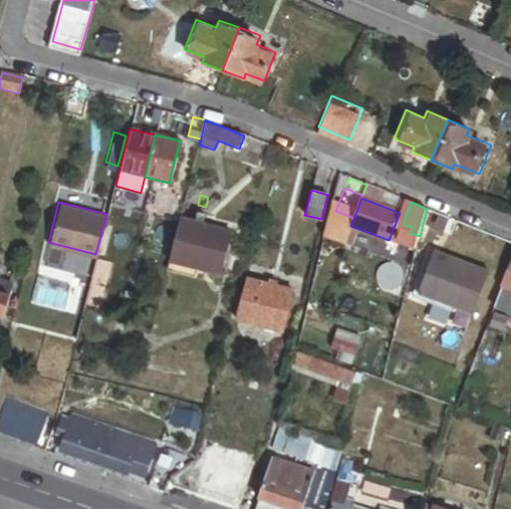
[(220,257),(231,215),(185,203),(173,245),(220,257)]
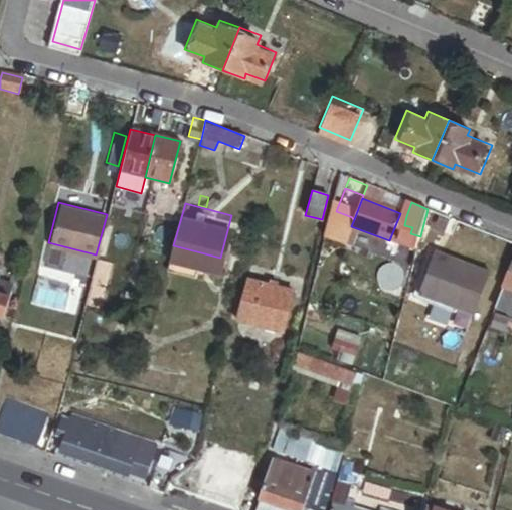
[(352,218),(352,217),(336,211),(335,210),(327,229),(344,236),(352,218)]
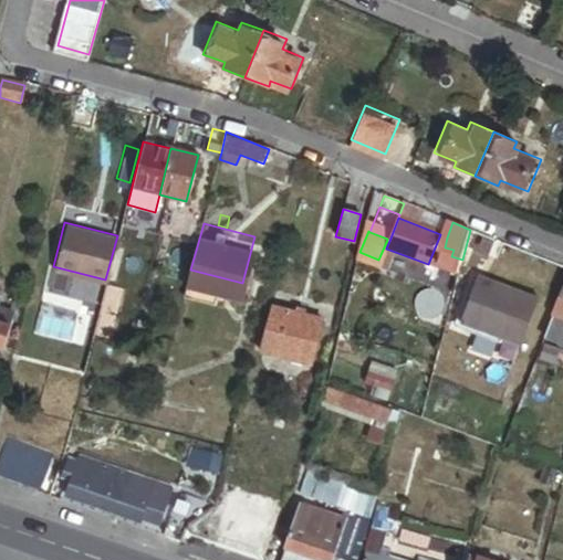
[(451,256),(454,250),(445,247),(447,238),(440,234),(428,264),(459,276),(462,260),(451,256)]
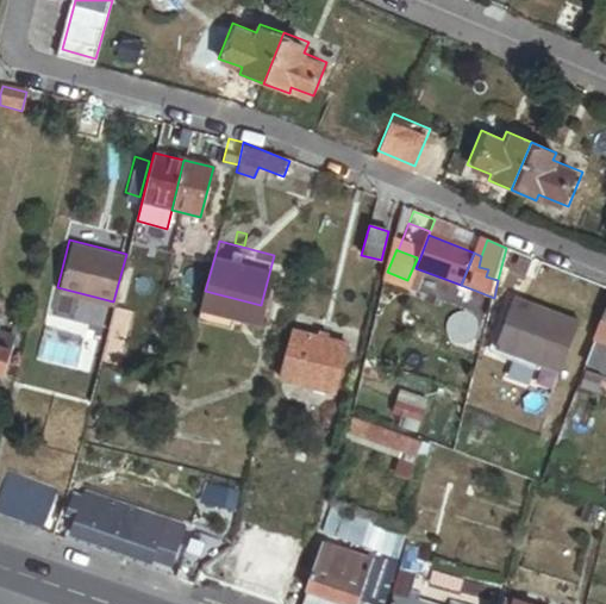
[(605,294),(589,340),(605,344),(605,294)]
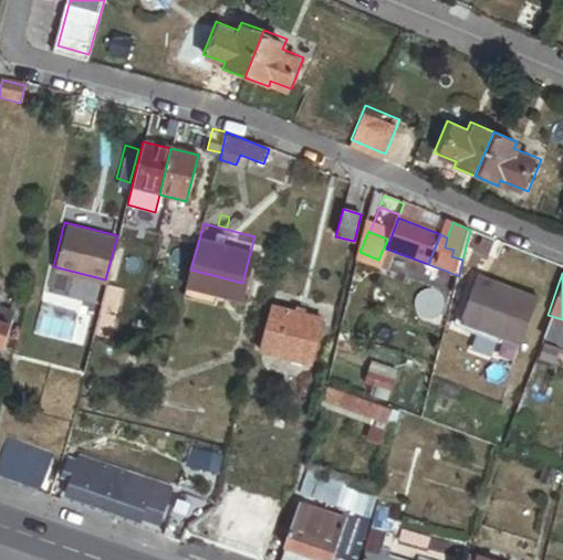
[(524,346),(542,298),(481,275),(464,324),(524,346)]
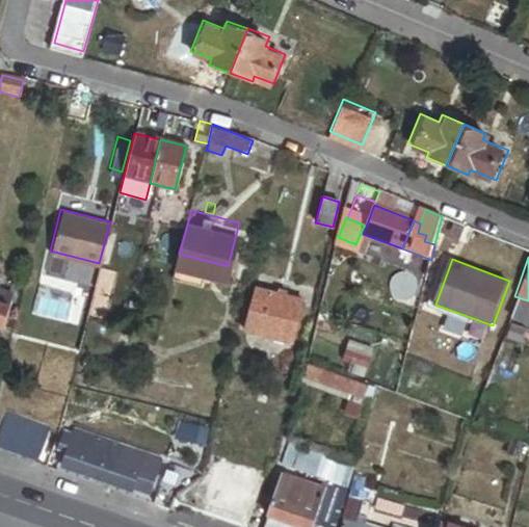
[(292,345),(302,312),(253,296),(242,330),(292,345)]
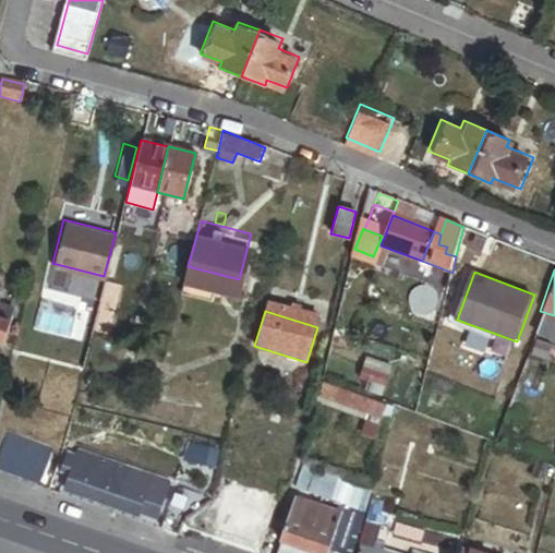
[(0,317),(0,340),(2,341),(9,321),(0,317)]
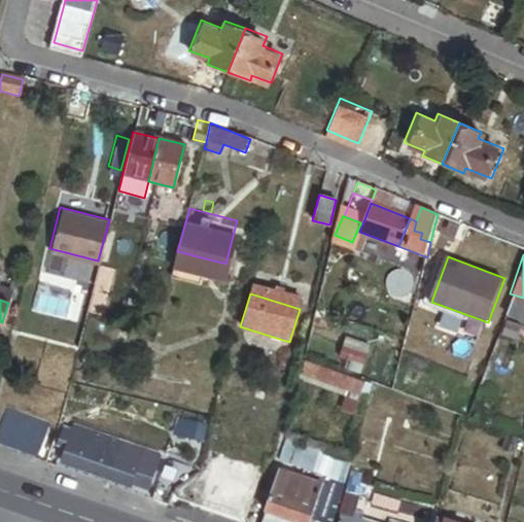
[(394,367),(344,347),(340,357),(353,362),(351,369),(388,383),(394,367)]
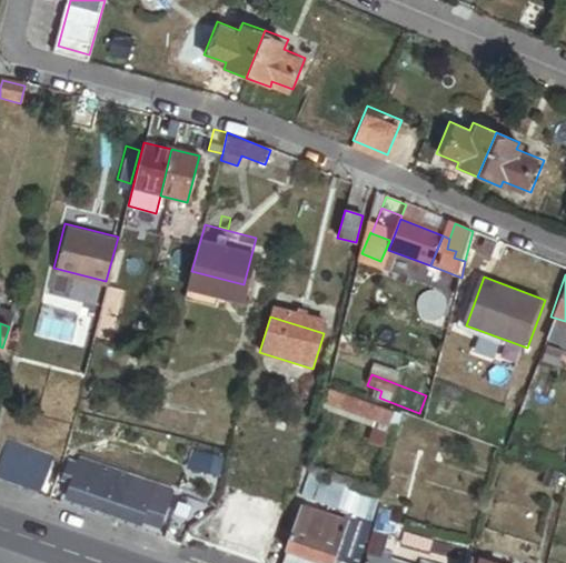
[(389,450),(399,412),(328,385),(321,405),(374,425),(367,441),(389,450)]
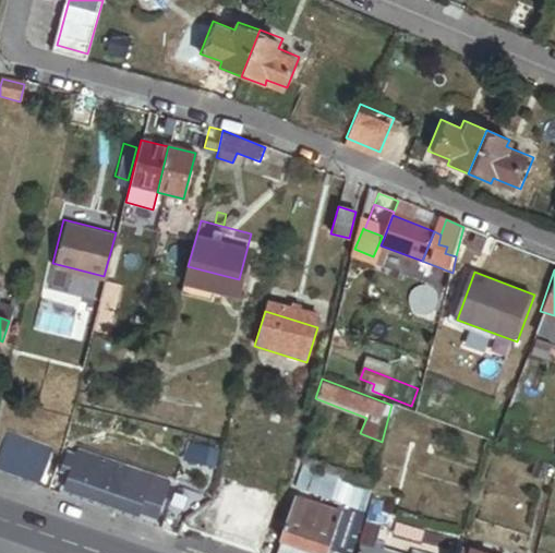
[(0,466),(36,478),(48,443),(3,429),(0,439),(0,466)]
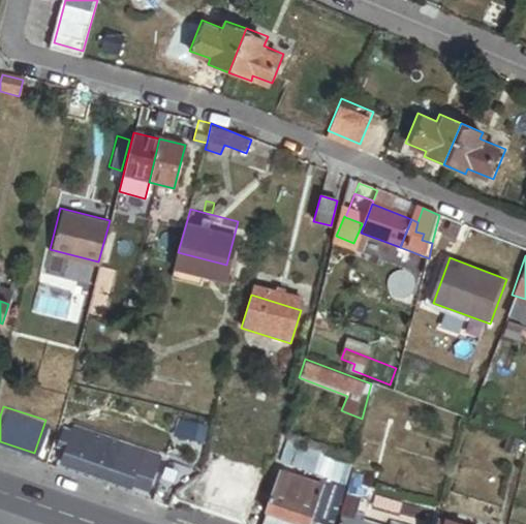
[(208,431),(210,422),(188,417),(186,427),(208,431)]
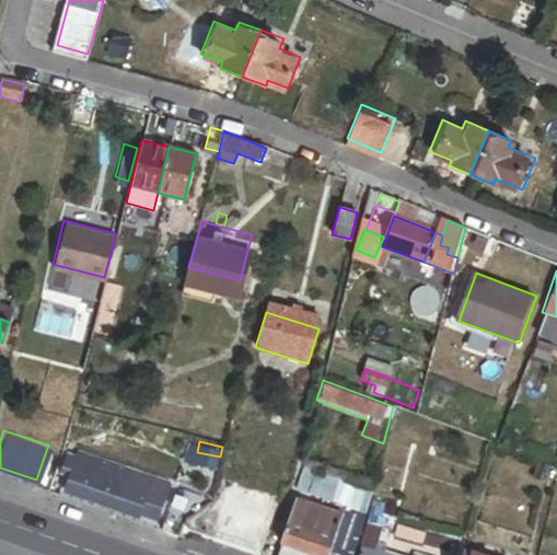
[(173,516),(186,477),(89,444),(88,450),(79,447),(73,464),(81,466),(76,484),(155,511),(157,510),(173,516)]
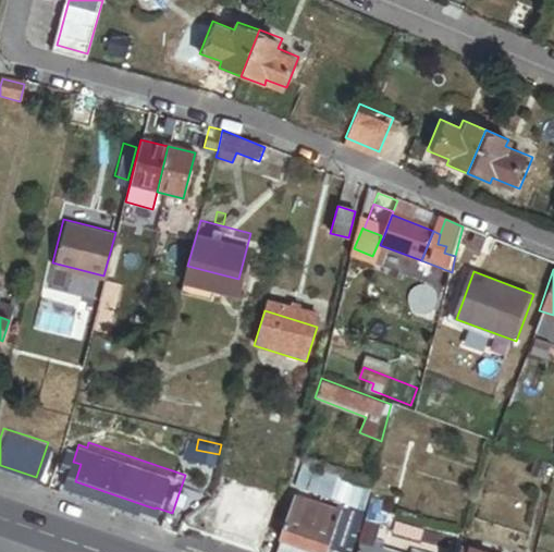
[(347,551),(371,480),(304,458),(295,485),(320,492),(348,502),(346,511),(342,523),(291,506),(275,551),(347,551)]
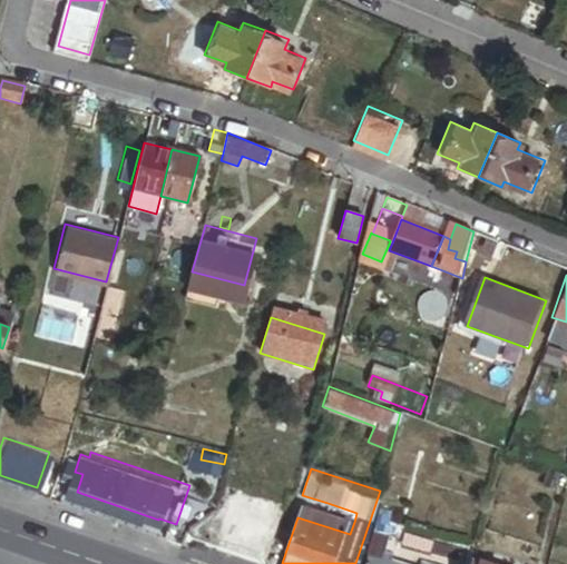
[(357,513),(328,503),(324,513),(354,522),(357,513)]
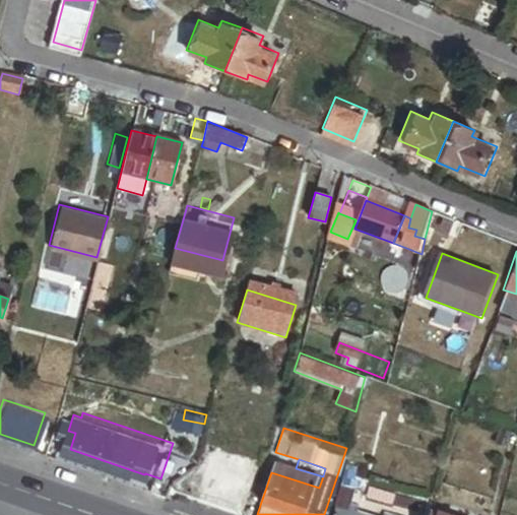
[(323,476),(296,468),(275,461),(271,472),(319,488),(323,476)]
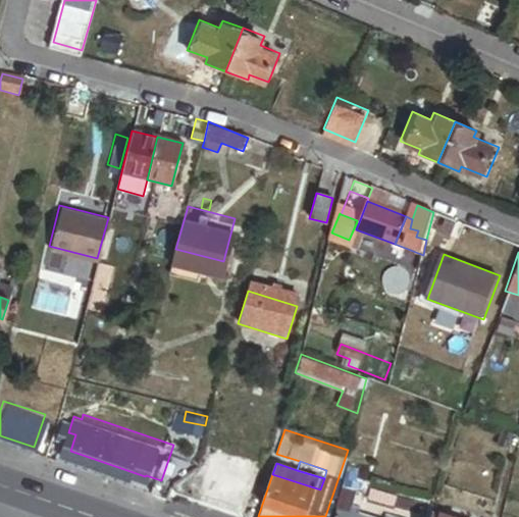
[(356,482),(359,468),(347,465),(344,480),(356,482)]
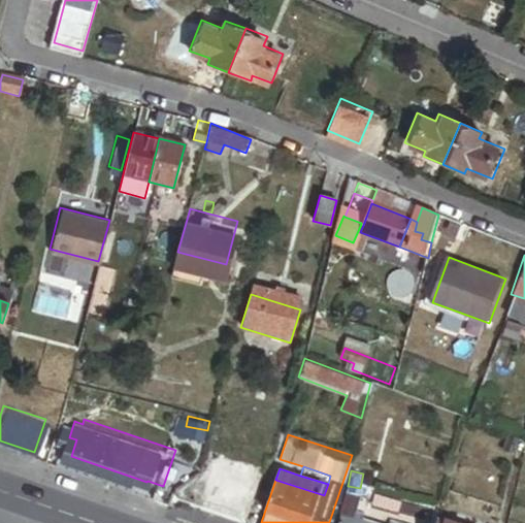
[(369,522),(362,521),(356,519),(359,511),(364,490),(360,488),(348,486),(340,515),(346,517),(343,522),(369,522)]
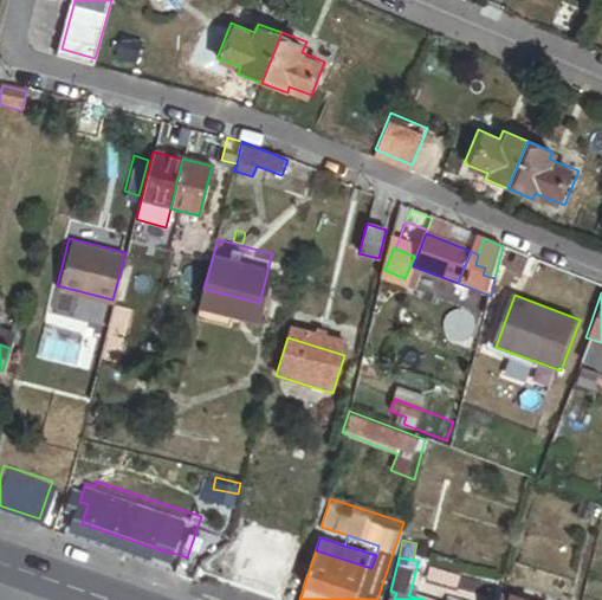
[(445,586),(448,568),(427,565),(424,580),(445,586)]
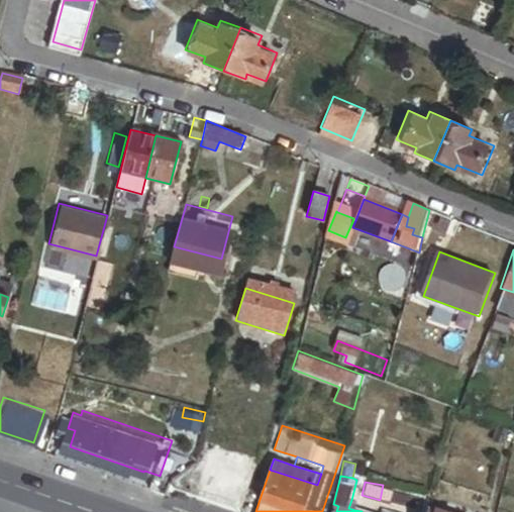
[(354,510),(357,501),(351,500),(348,508),(354,510)]
